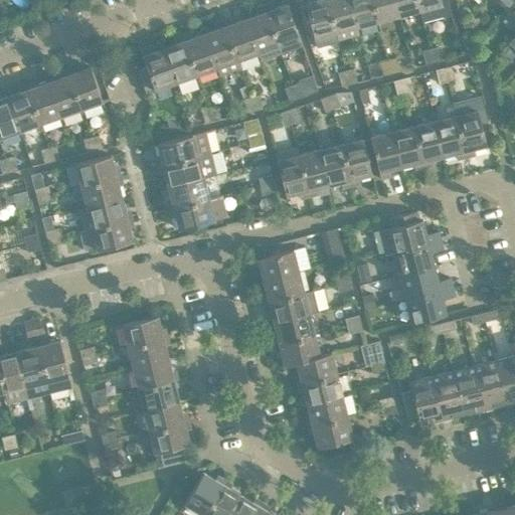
[(313,37),(335,31),(326,0),(313,0),(304,3),(313,37)]
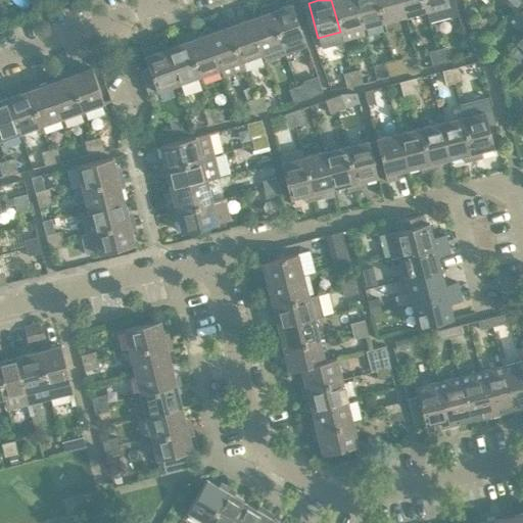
[(331,0),(340,32),(362,27),(354,0),(331,0)]
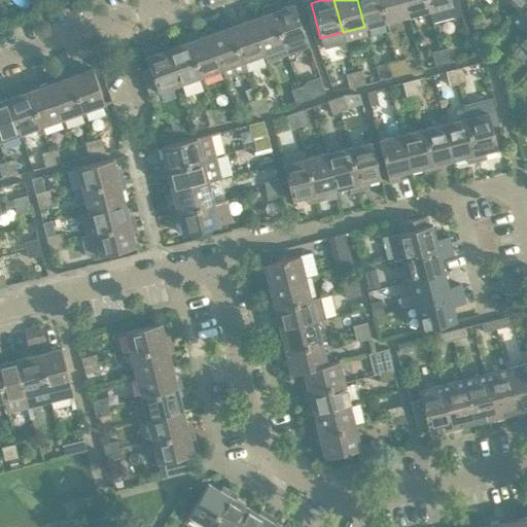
[(357,0),(364,27),(386,21),(380,0),(357,0)]
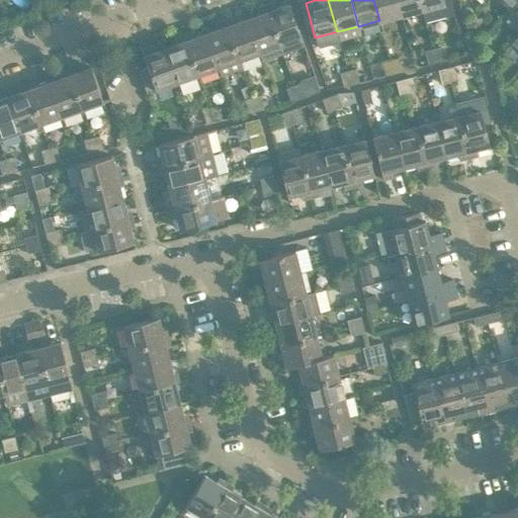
[(373,0),(379,20),(401,15),(396,0),(373,0)]
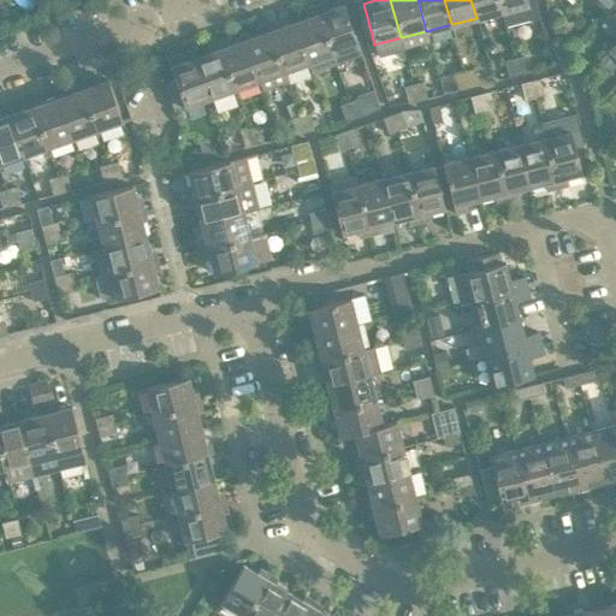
[(471,0),(477,18),(502,11),(498,0),(471,0)]
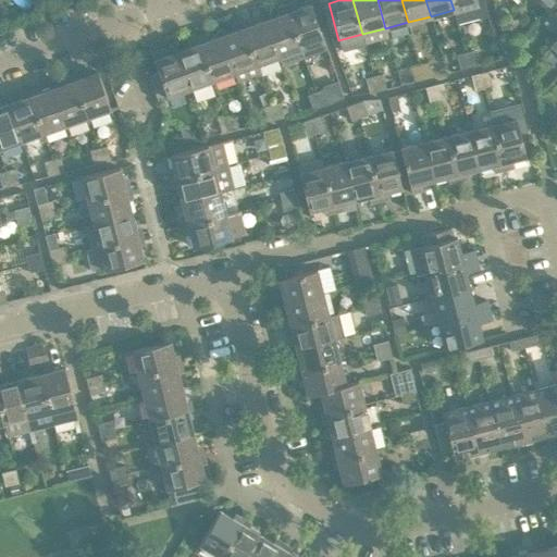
[(450,0),(454,10),(457,23),(487,15),(483,0),(450,0)]
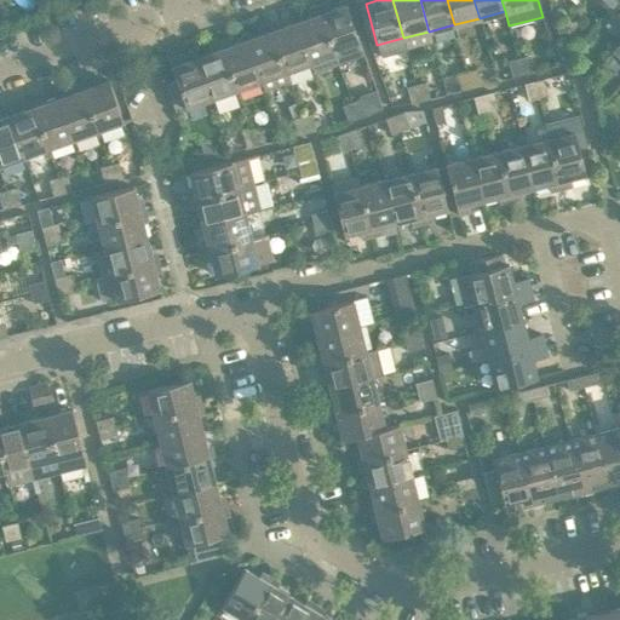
[(598,0),(610,10),(619,0),(598,0)]
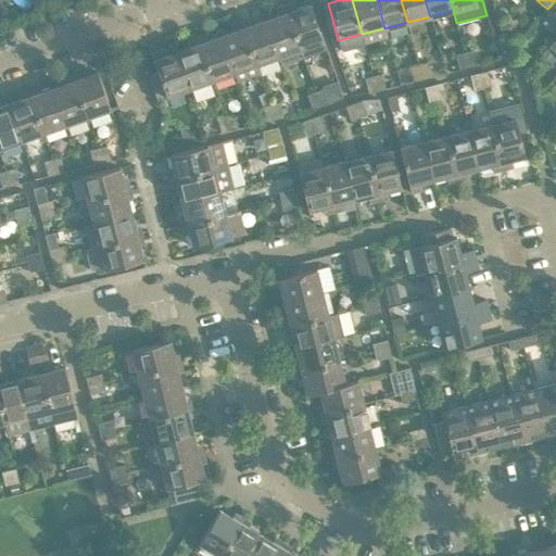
[(325,49),(310,4),(295,9),(293,2),(283,5),(300,49),(299,49),(302,58),(325,49)]
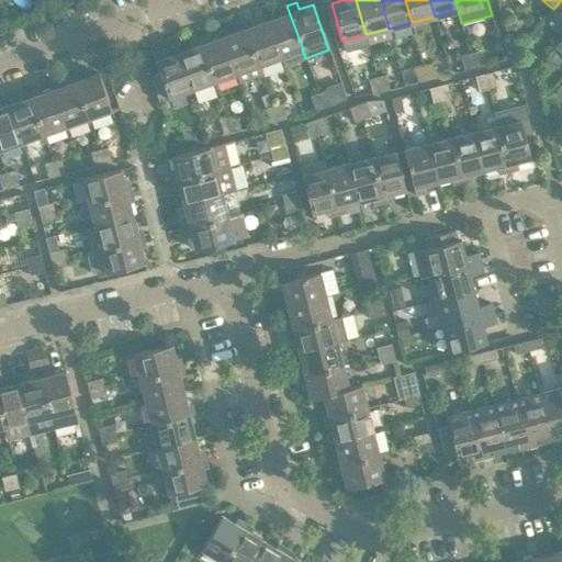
[(303,49),(287,6),(277,9),(280,15),(267,20),(280,57),(283,66),(305,58),(302,49),(303,49)]
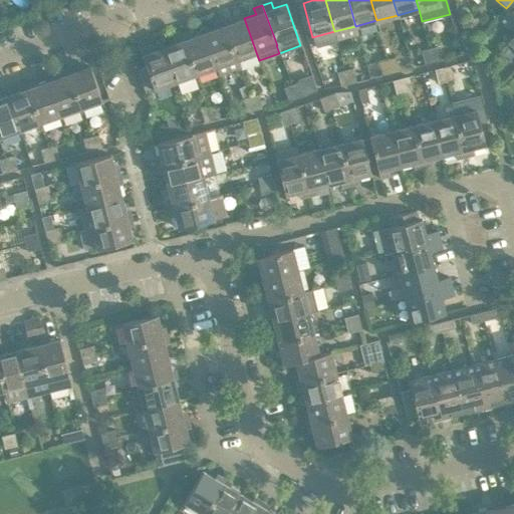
[(256,52),(244,18),(232,23),(230,16),(221,19),(236,59),(256,52)]
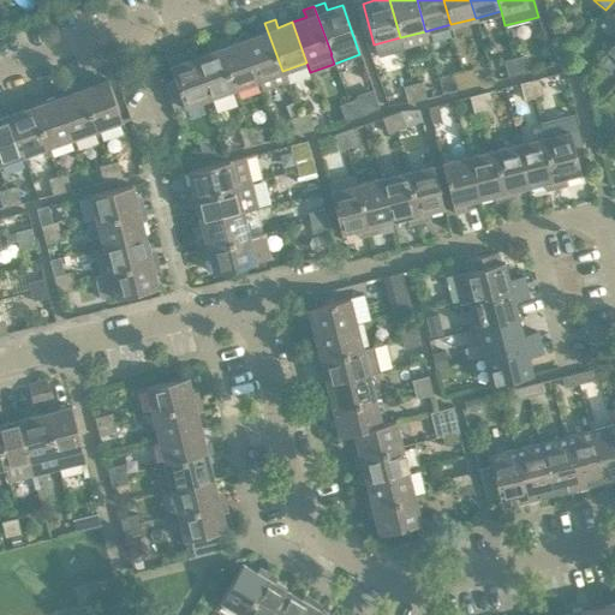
[(257,35),(243,40),(258,81),(282,71),(264,23),(255,27),(257,35)]
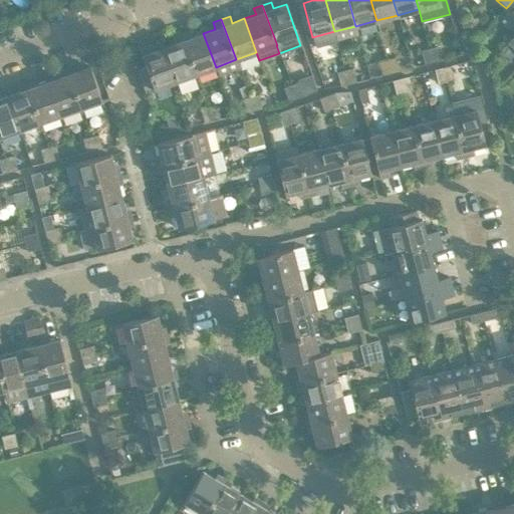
[(189,30),(181,33),(195,74),(216,67),(203,33),(192,37),(189,30)]
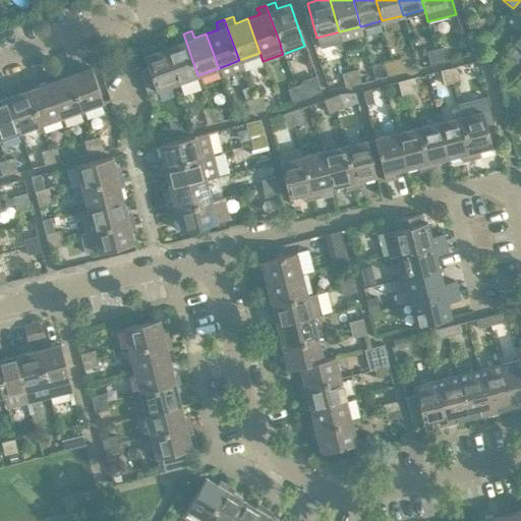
[(177,44),(165,48),(177,82),(197,75),(183,34),(174,38),(177,44)]
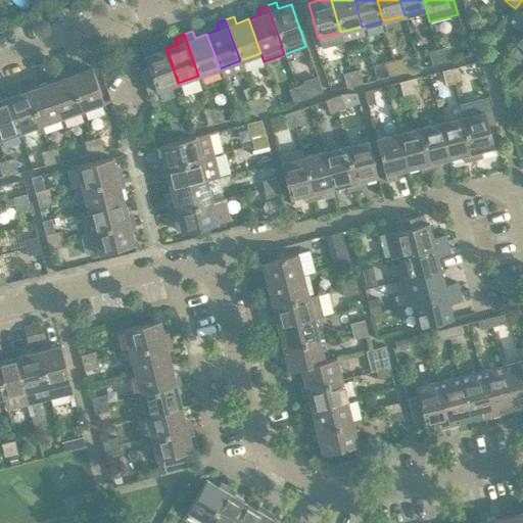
[(178,83),(165,48),(153,53),(151,46),(141,49),(148,67),(138,70),(146,94),(178,83)]
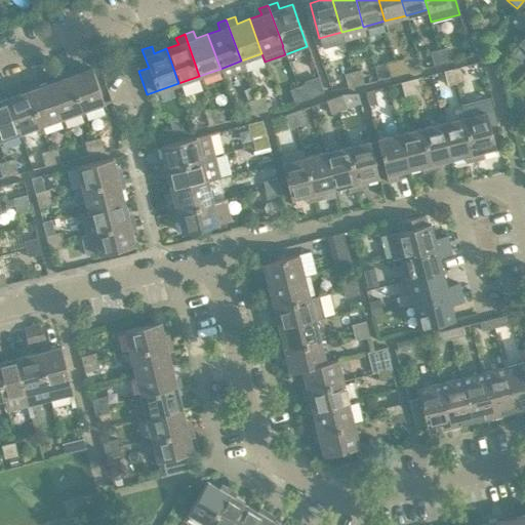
[(445,47),(438,49),(441,64),(449,62),(445,47)]
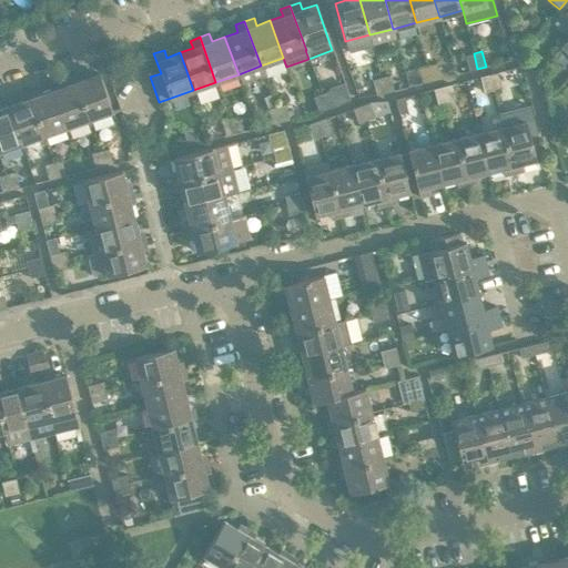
[(477,69),(474,53),(465,56),(468,71),(477,69)]
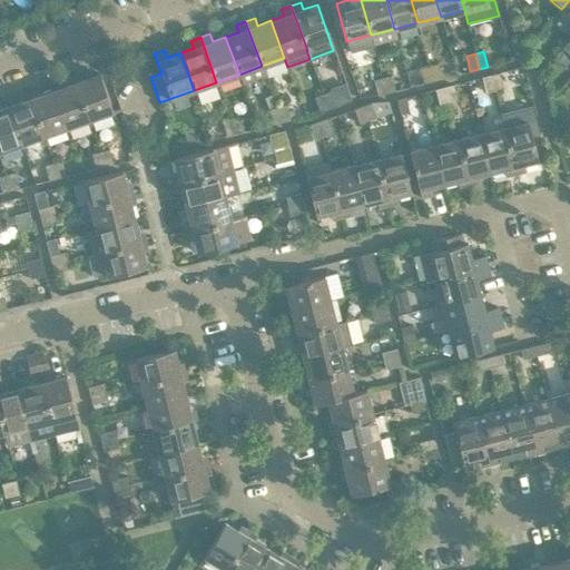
[(539,53),(532,60),(541,69),(548,61),(539,53)]
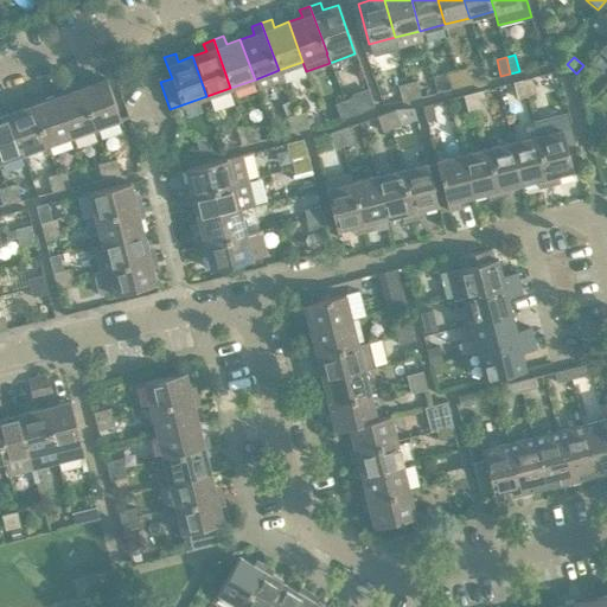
[(466,68),(457,70),(460,87),(470,84),(466,68)]
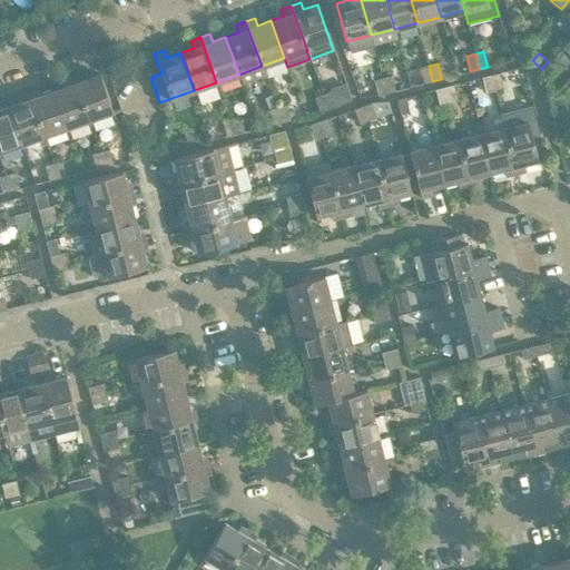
[(429,66),(420,68),(424,84),(432,81),(429,66)]
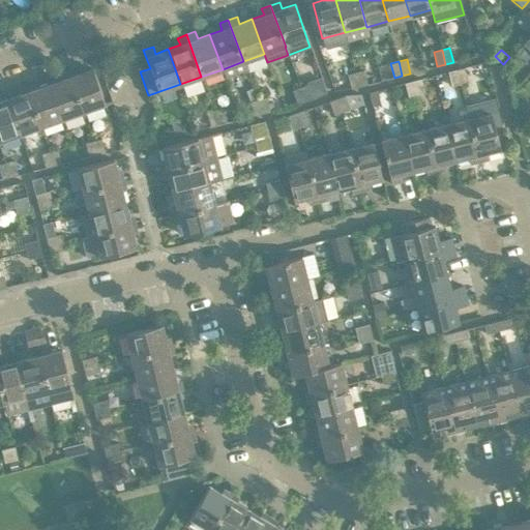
[(464,67),(455,69),(460,84),(467,82),(464,67)]
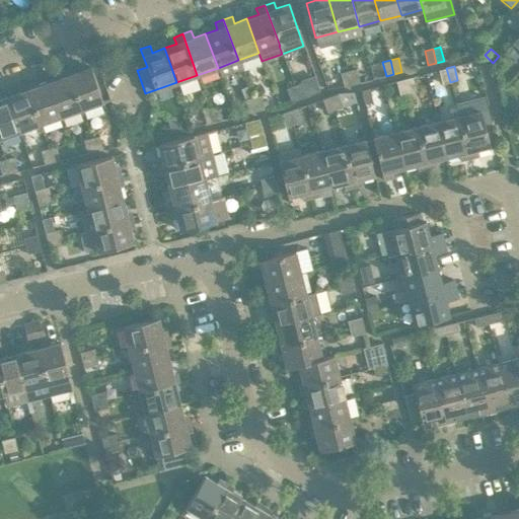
[(90,67),(69,75),(80,109),(102,101),(90,67)]
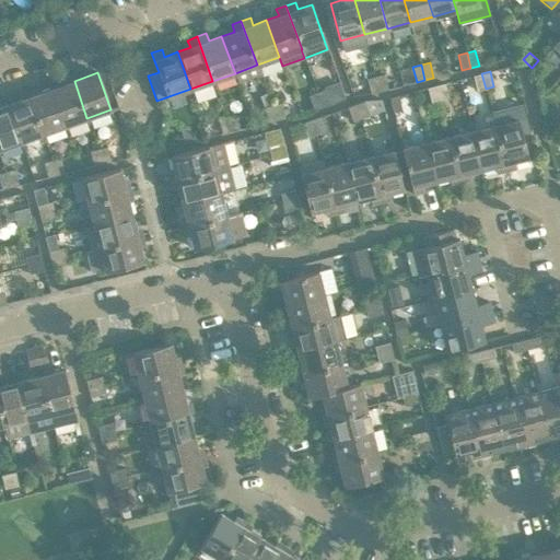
[(473,76),(477,91),(486,89),(481,73),(473,76)]
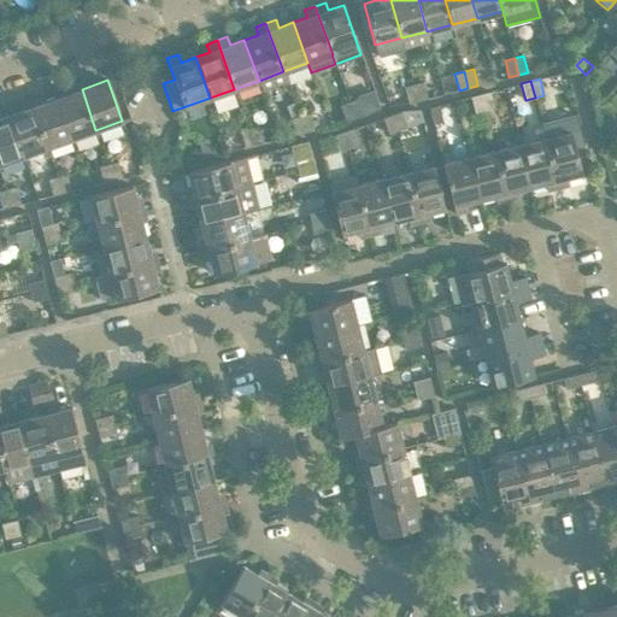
[(423,82),(413,84),(418,101),(427,99),(423,82)]
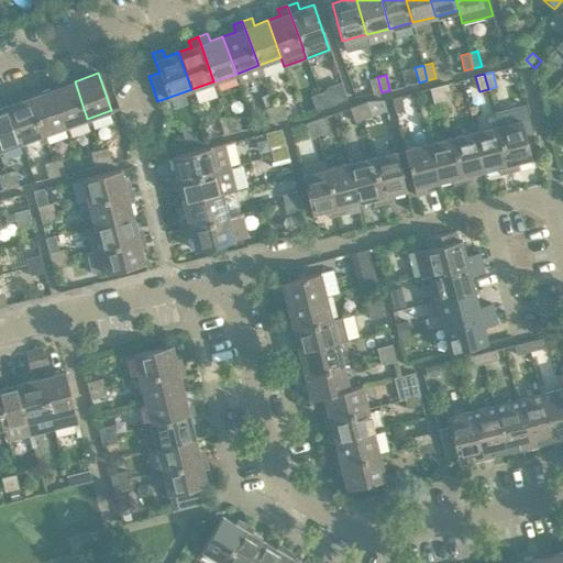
[(368,79),(373,95),(382,92),(377,77),(368,79)]
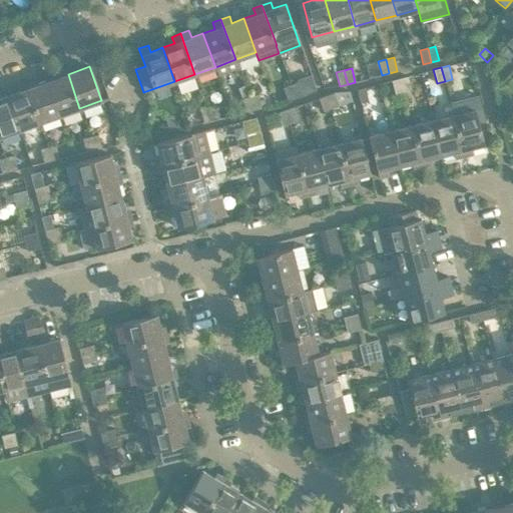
[(68,74),(47,81),(59,115),(79,108),(68,74)]
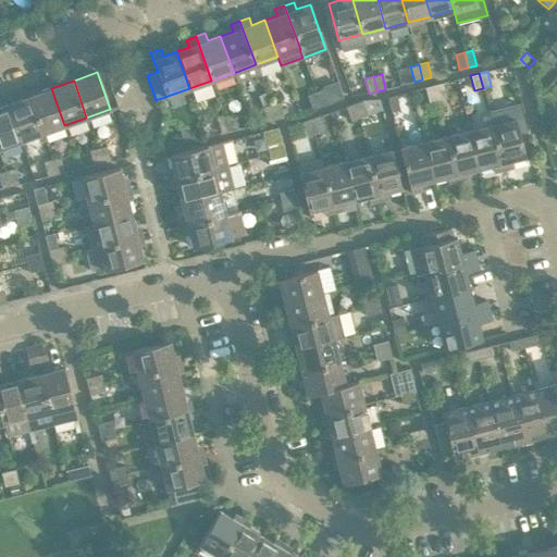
[(337,81),(322,86),(323,89),(329,103),(344,98),(337,81)]
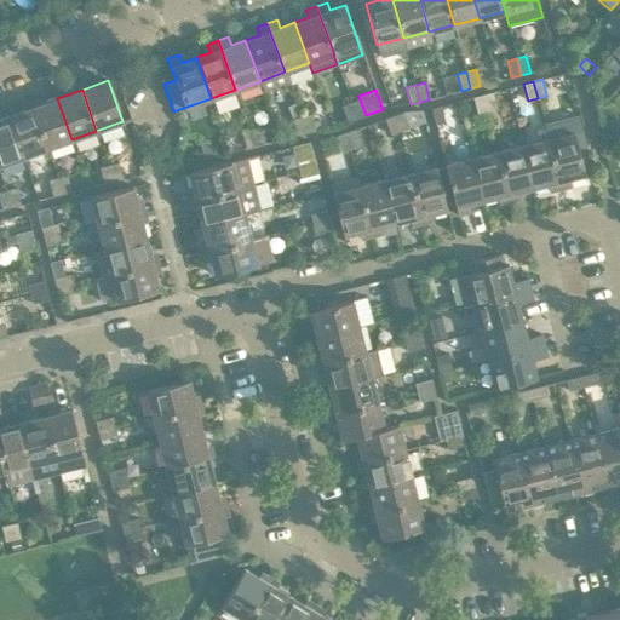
[(492,92),(482,95),(487,112),(497,109),(492,92)]
